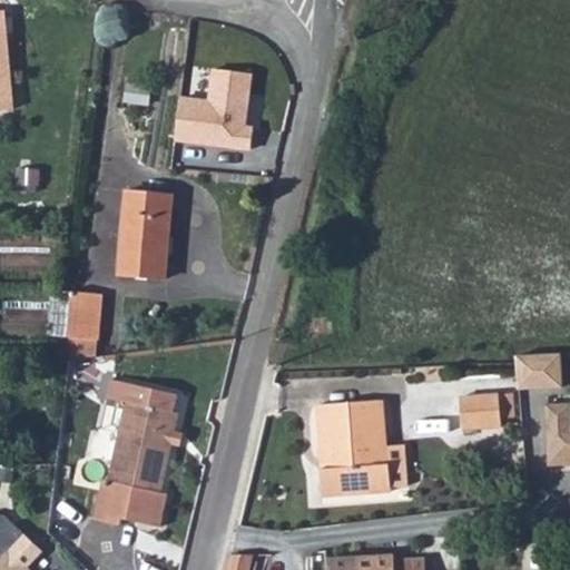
[(251,76),(210,70),(206,101),(180,98),(174,144),(251,154),(254,128),(244,127),(251,76)]
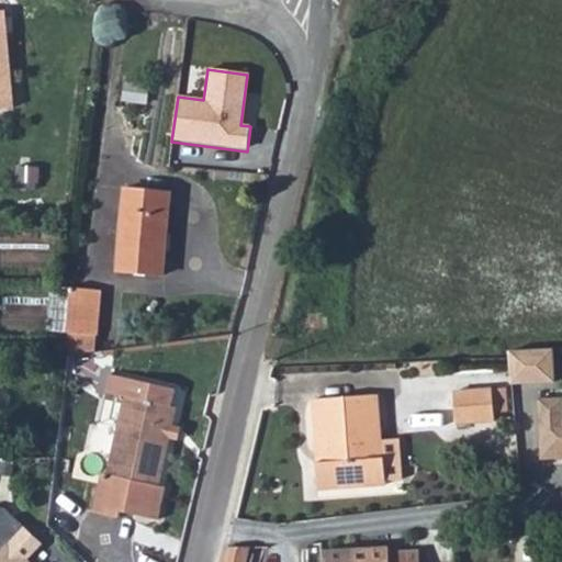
[(116,258),(166,260),(169,178),(122,175),(116,258)]
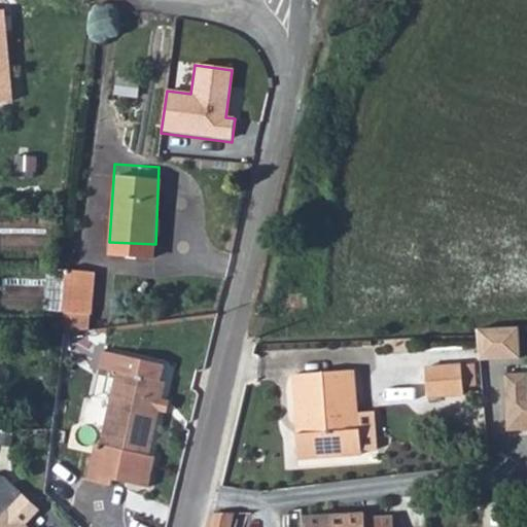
[(97,262),(68,260),(65,306),(94,307),(97,262)]
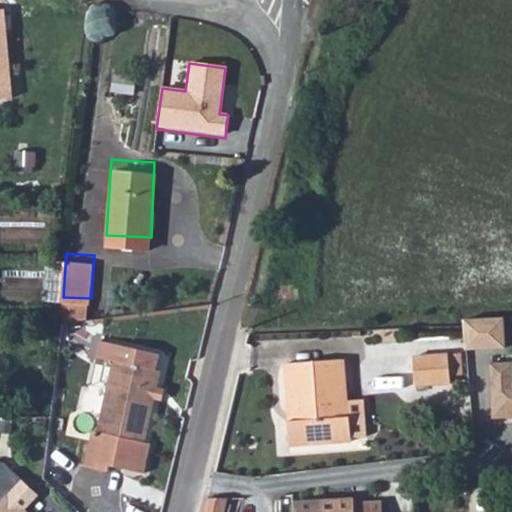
[(505,320),(463,322),(464,350),(506,348),(505,320)]
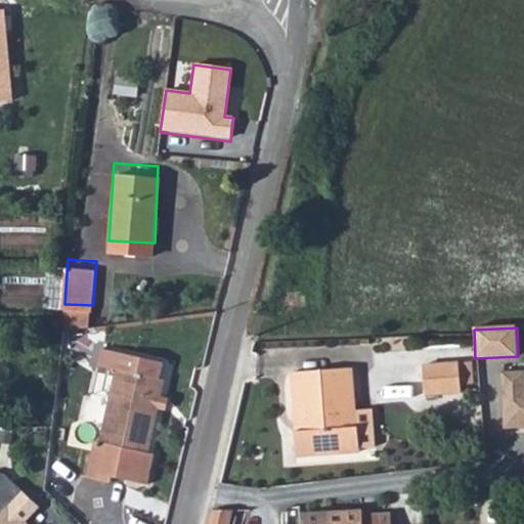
[(165,347),(102,334),(98,352),(118,357),(102,428),(94,427),(86,465),(111,470),(112,465),(146,472),(154,440),(147,439),(166,364),(161,363),(165,347)]
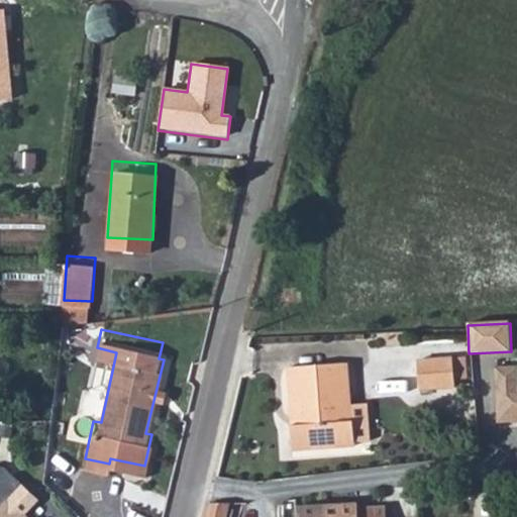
[(360,429),(360,426),(358,405),(354,405),(353,388),(350,347),(293,352),(298,410),(293,410),(295,434),(360,429)]
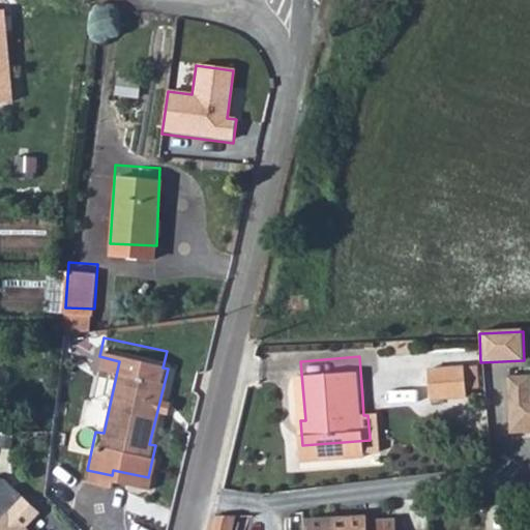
[(466,398),(466,389),(465,367),(465,366),(428,367),(430,401),(466,398)]
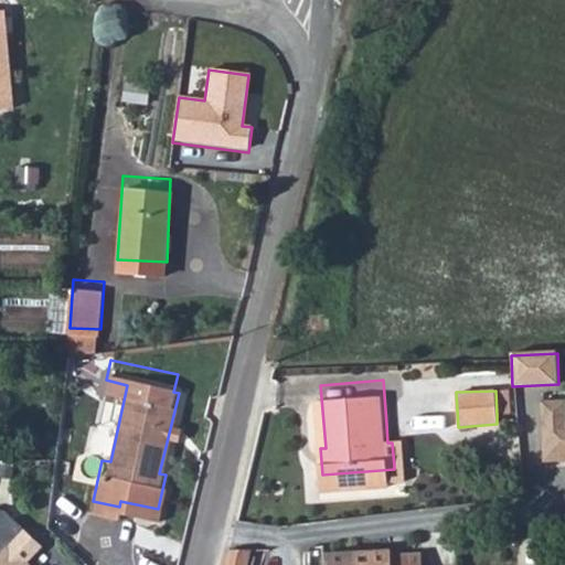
[(496,392),(497,415),(510,414),(509,391),(496,392)]
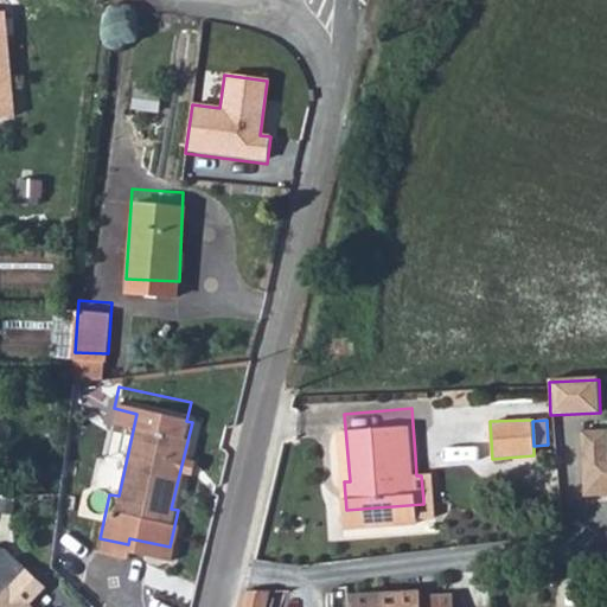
[(606,430),(585,432),(587,496),(606,494),(606,430)]
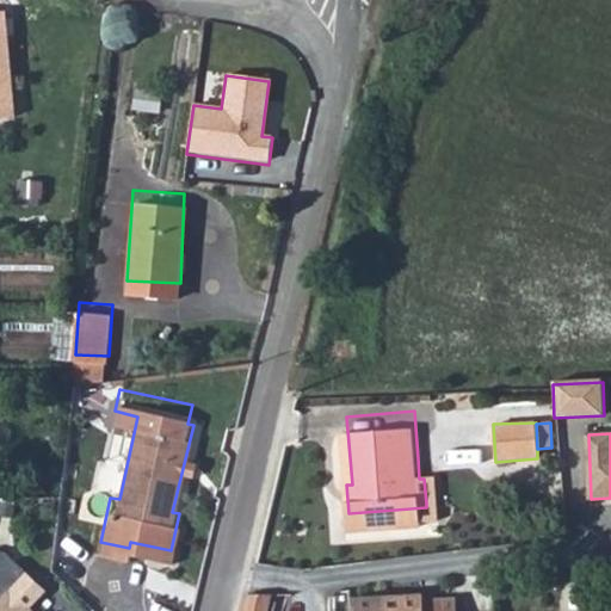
[(424,479),(426,504),(445,503),(440,457),(418,458),(419,479),(424,479)]
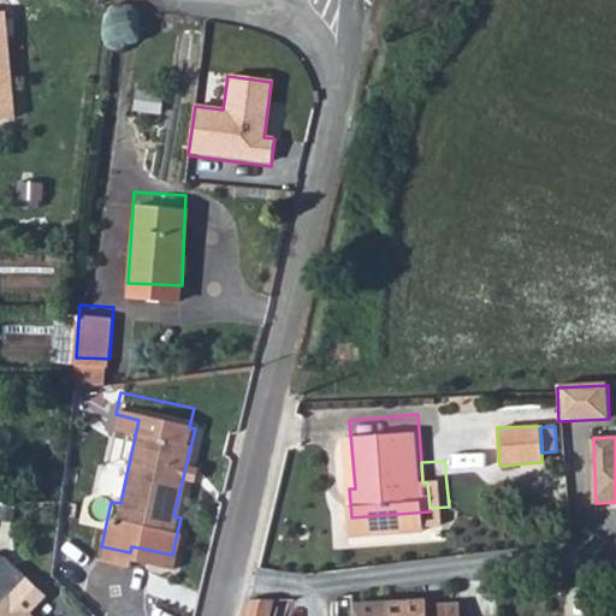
[(0,557),(0,604),(1,605),(0,605),(0,615),(33,615),(31,615),(47,597),(6,560),(0,557)]
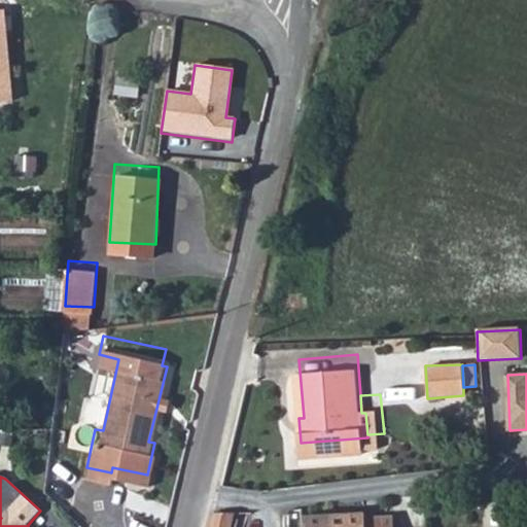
[(336,512),(336,526),(398,526),(397,508),(372,511),(371,507),(336,512)]
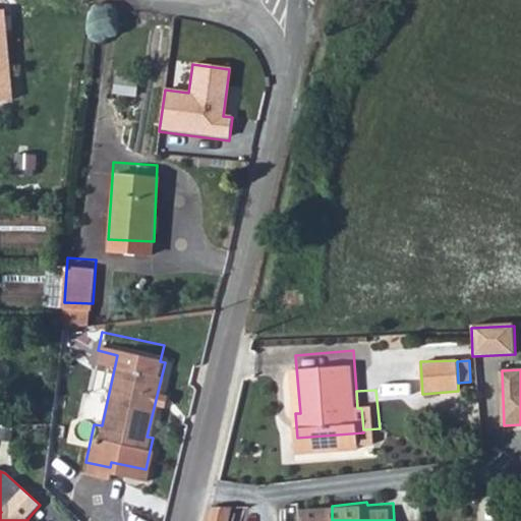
[(305,520),(332,520),(332,506),(305,509),(305,520)]
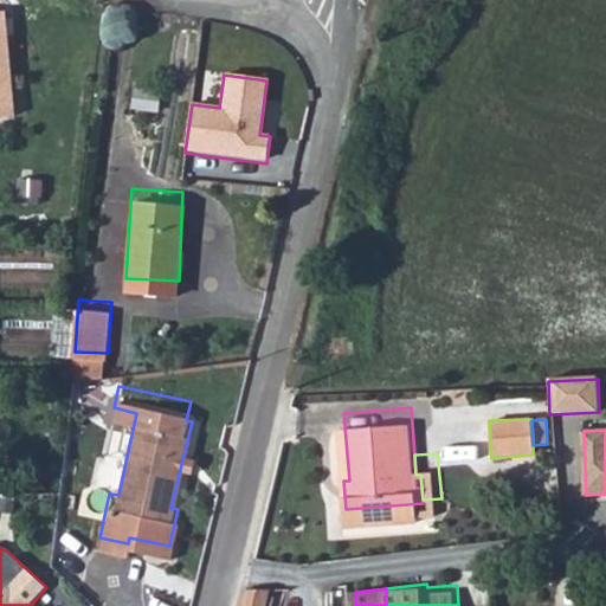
[(265,605),(271,590),(245,590),(242,605),(265,605)]
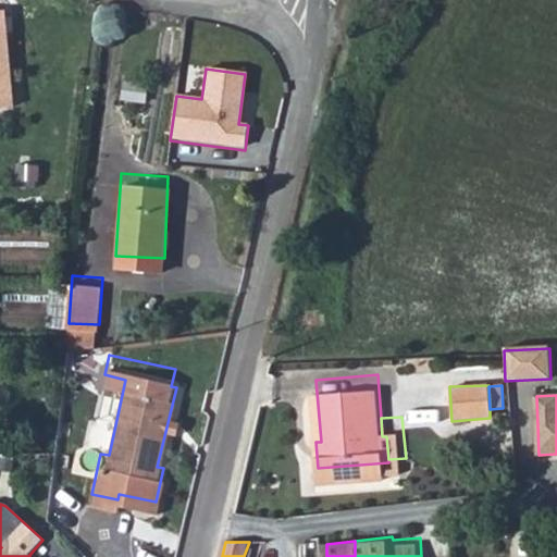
[(126,556),(114,545),(103,556),(126,556)]
